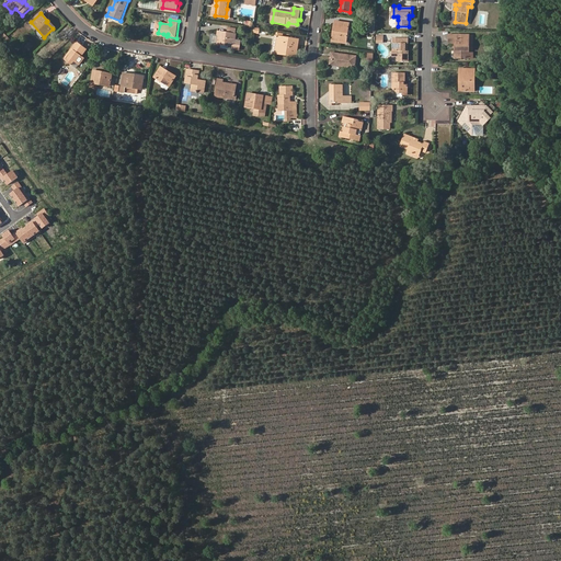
[(45,38),(55,29),(47,21),(46,22),(53,29),(44,37),(45,38)]
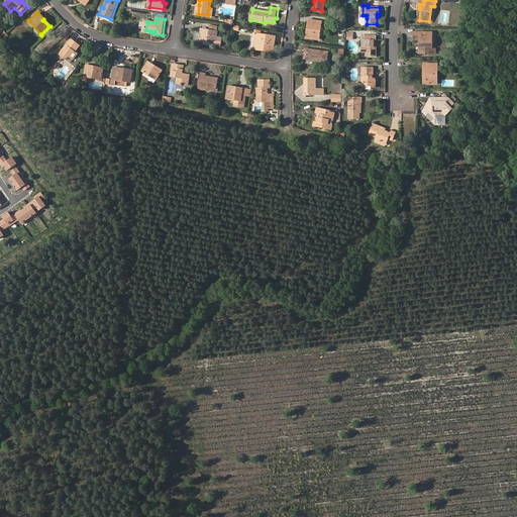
[(322,22),(309,20),(308,29),(310,29),(309,37),(320,38),(322,22)]
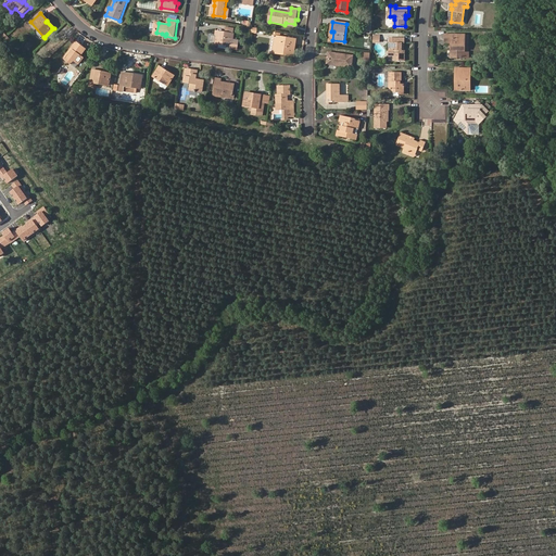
[(226,33),(217,32),(216,43),(232,46),(232,49),(239,50),(240,41),(234,40),(236,29),(227,28),(226,33)]
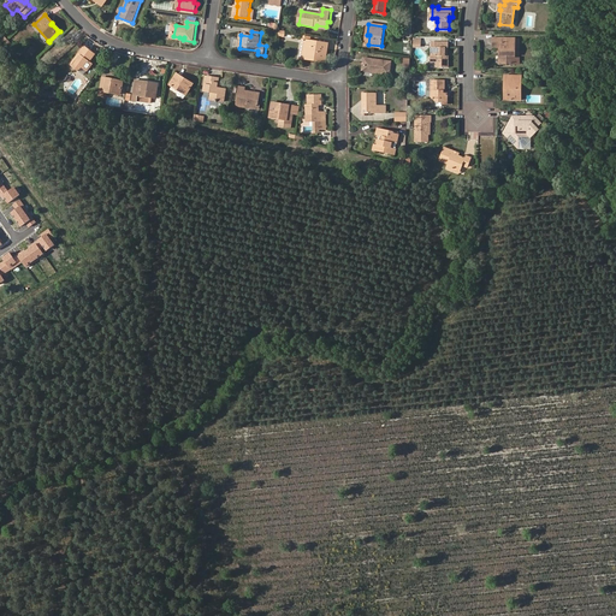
[(381,46),(368,45),(369,35),(367,35),(366,46),(381,48),(381,46)]
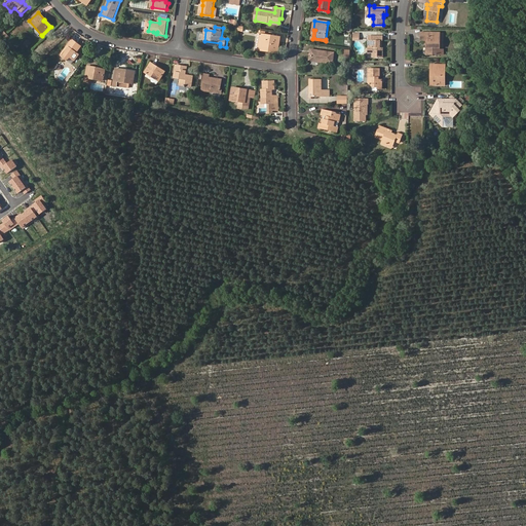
[(440,49),(440,33),(421,32),(421,40),(426,40),(426,43),(426,47),(426,54),(440,54),(440,49)]
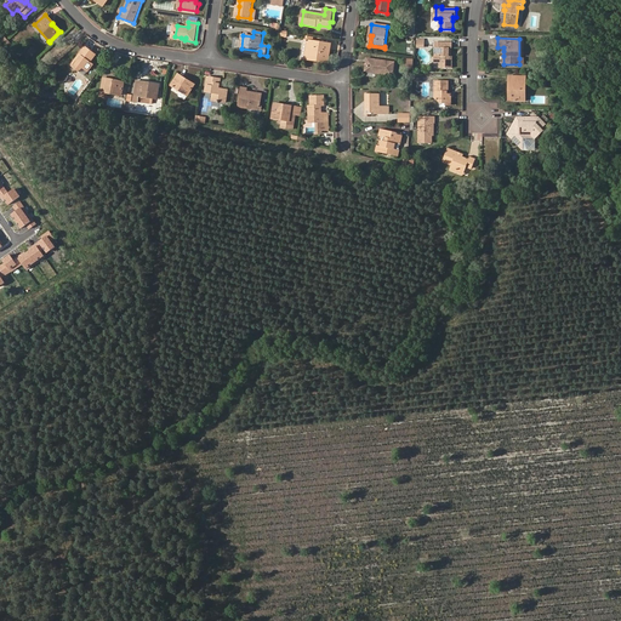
[(332,45),(311,40),(309,47),(313,47),(311,58),(320,60),(320,62),(330,63),(332,45)]
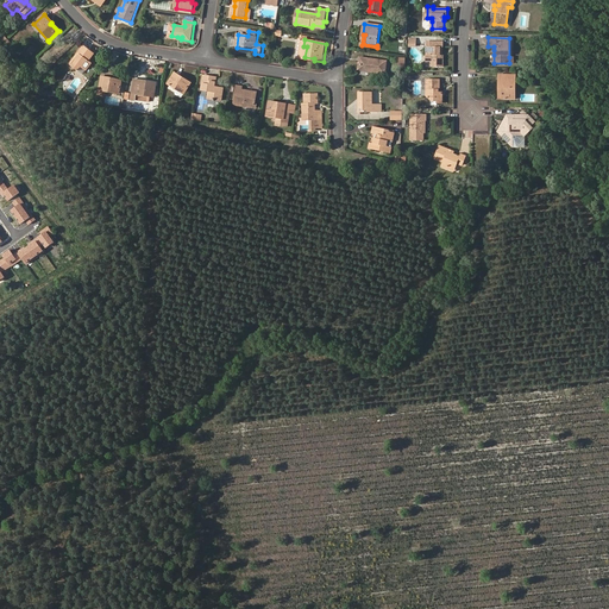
[(440,42),(427,42),(427,56),(432,56),(432,67),(444,67),(444,55),(440,55),(440,48),(440,42)]
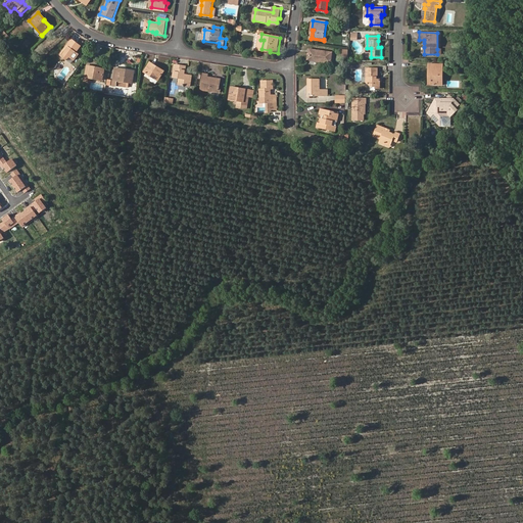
[(67,47),(69,48),(61,57),(66,61),(69,58),(74,61),(79,55),(77,53),(81,47),(73,40),(67,47)]
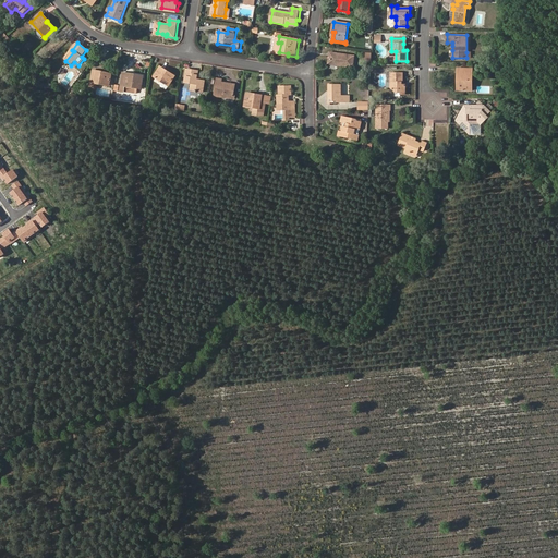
[(288,53),(279,52),(281,43),(278,43),(277,53),(288,56),(288,53)]
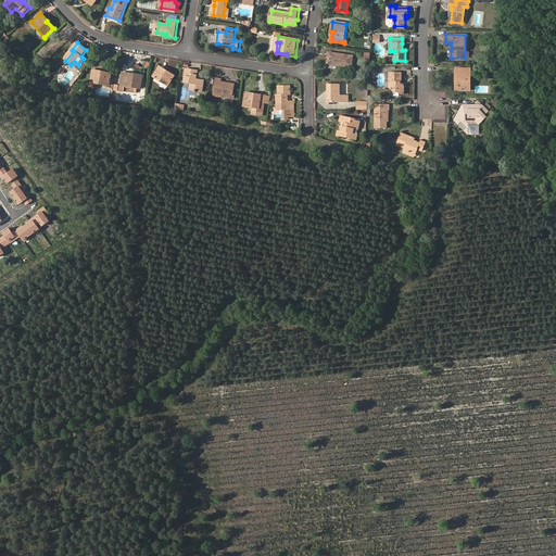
[(72,50),(63,60),(65,61),(74,51),(72,50)]
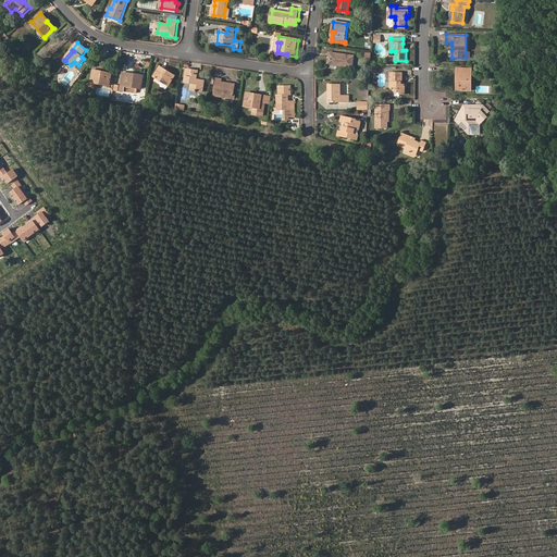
[(341,64),(332,63),(333,53),(331,53),(330,64),(341,66),(341,64)]
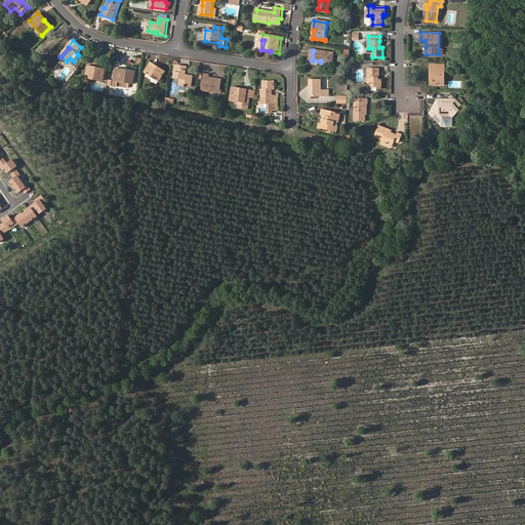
[(333,64),(334,53),(314,50),(313,59),(321,61),(321,63),(333,64)]
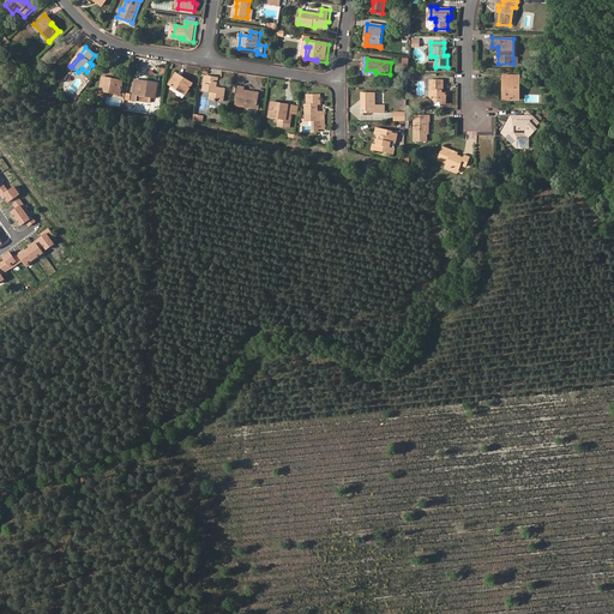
[(185,78),(180,76),(173,86),(187,95),(192,85),(184,80),(185,78)]
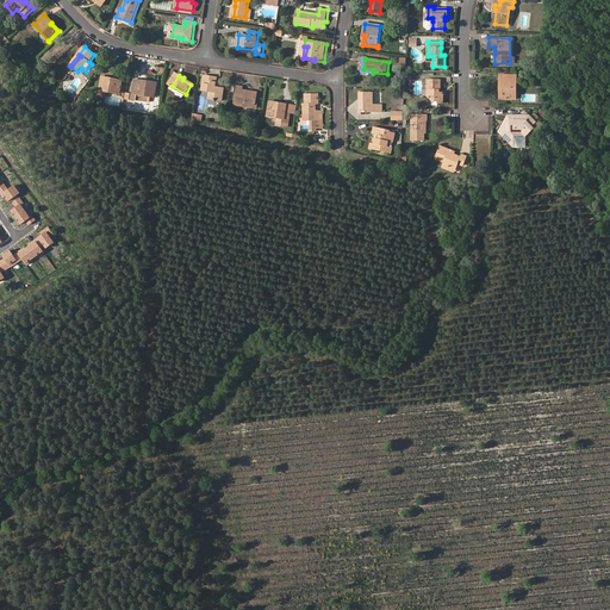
[(510,75),(500,75),(500,80),(504,80),(504,99),(517,99),(516,80),(510,79),(510,75)]
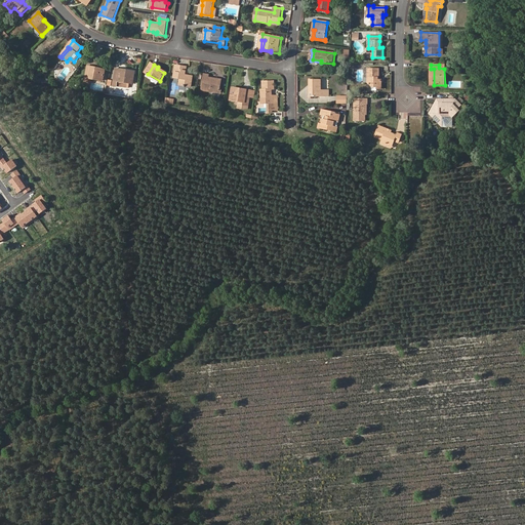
[(97,69),(97,67),(88,66),(86,77),(104,80),(106,71),(97,69)]
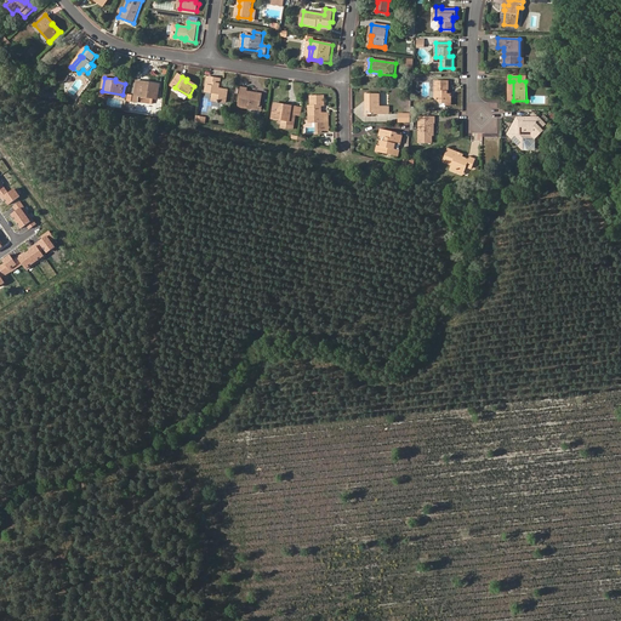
[(221,79),(210,78),(206,93),(214,95),(214,102),(216,102),(216,103),(220,103),(226,103),(228,91),(223,90),(220,90),(221,84),(221,79)]
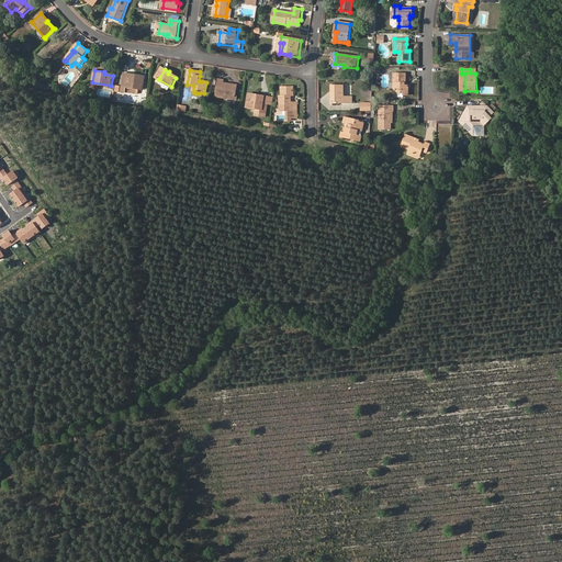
[(405,74),(394,72),(393,88),(398,93),(404,93),(404,96),(408,96),(408,86),(404,86),(404,83),(405,82),(405,74)]
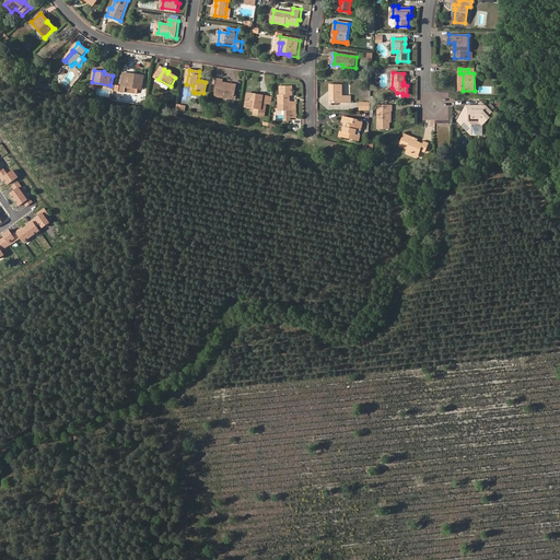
[(136,74),(136,77),(124,76),(120,91),(125,92),(126,86),(143,89),(144,76),(136,74)]
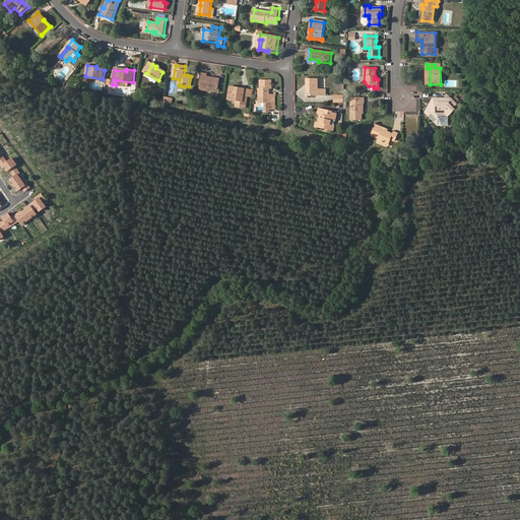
[(208,76),(208,74),(203,73),(201,89),(210,90),(210,88),(218,89),(220,80),(215,79),(215,77),(208,76)]
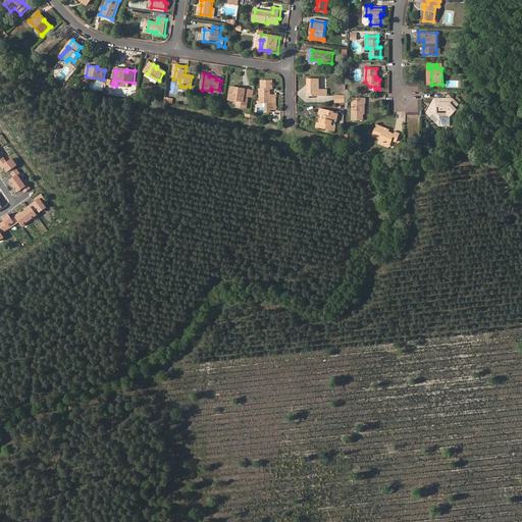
[(320,90),(320,80),(311,80),(311,97),(328,97),(328,90),(321,90),(320,90)]
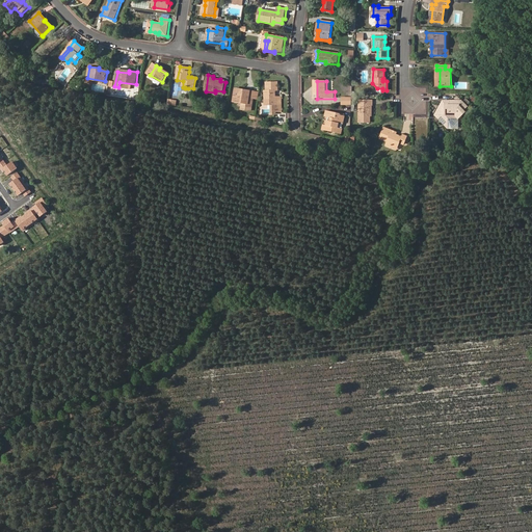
[(267,83),(267,91),(265,91),(266,104),(267,105),(273,105),(273,106),(276,106),(276,113),(283,113),(282,98),(277,98),(277,94),(275,94),(275,91),(277,91),(278,91),(278,83),(267,83)]
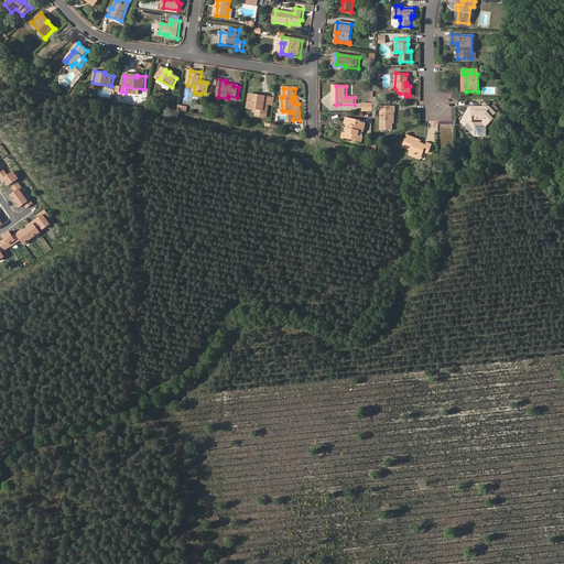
[(260,96),(260,98),(250,97),(248,108),(263,110),(263,112),(268,114),(270,101),(266,100),(267,97),(260,96)]
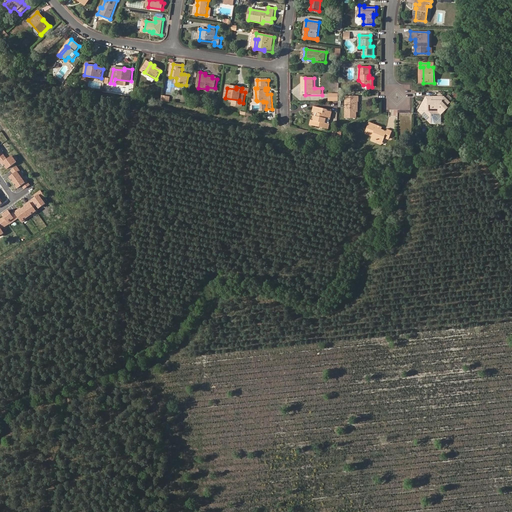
[(433,100),(429,101),(419,110),(432,123),(436,123),(441,118),(442,114),(448,108),(446,106),(449,102),(441,93),(437,97),(433,97),(433,100)]
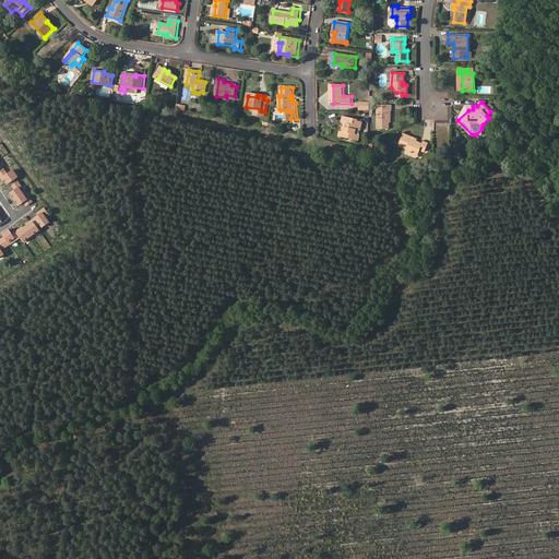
[(392,105),(378,105),(378,128),(389,128),(389,121),(390,110),(391,110),(392,110),(392,105)]
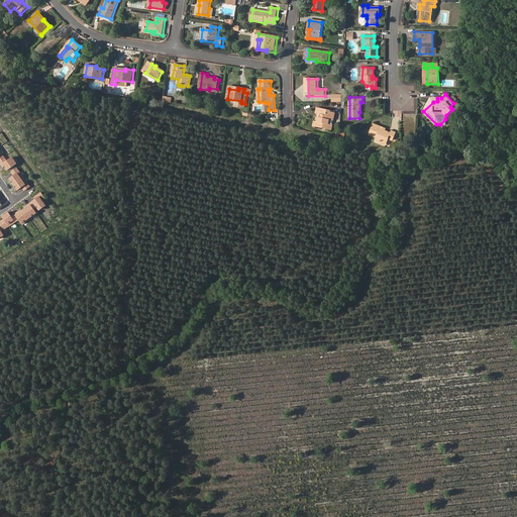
[(437,98),(431,97),(423,111),(433,102),(437,101),(437,98)]
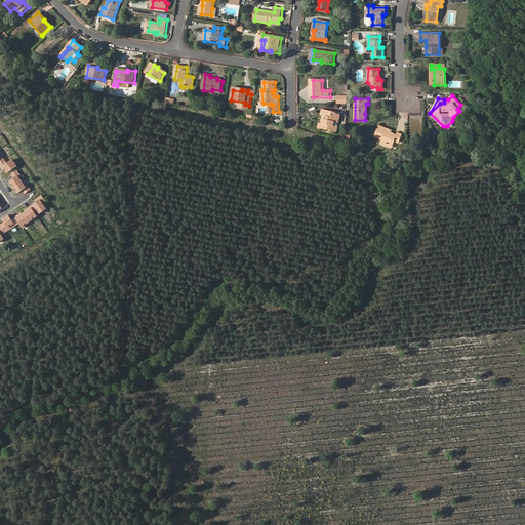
[(336,112),(324,109),(323,115),(325,116),(328,116),(327,119),(325,118),(324,118),(323,123),(322,128),(336,131),(337,127),(335,126),(333,126),(334,121),(336,122),(338,123),(340,114),(335,113),(336,112)]
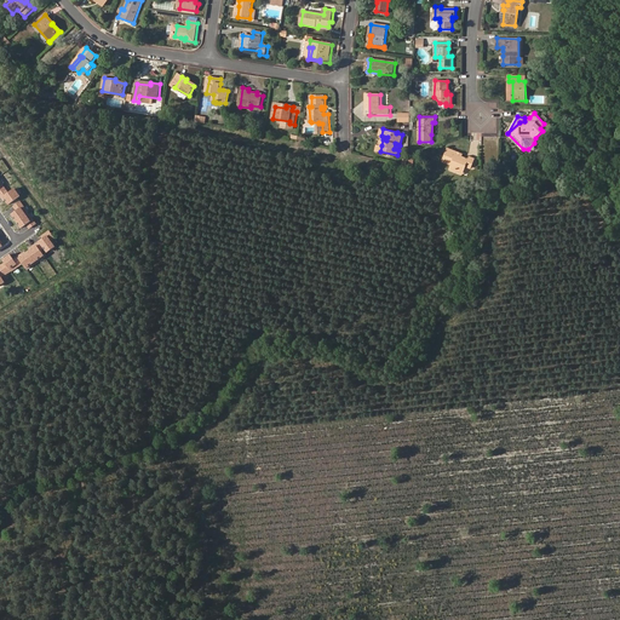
[(457,153),(448,149),(443,161),(453,165),(452,168),(457,170),(459,170),(464,171),(466,166),(471,167),(475,159),(469,156),(468,159),(463,156),(457,155),(457,153)]
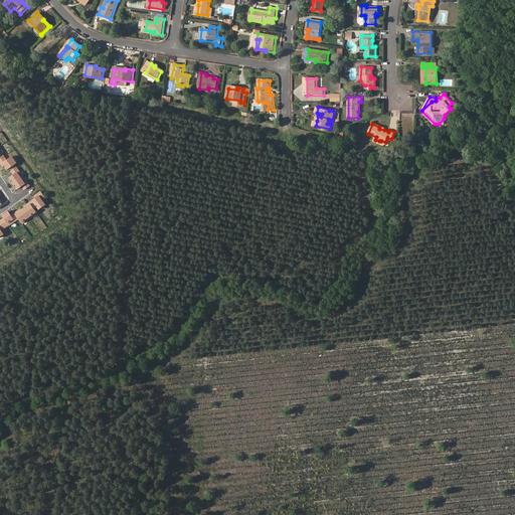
[(3,167),(6,171),(15,164),(11,158),(6,162),(0,152),(0,164),(1,166),(2,165),(3,167)]
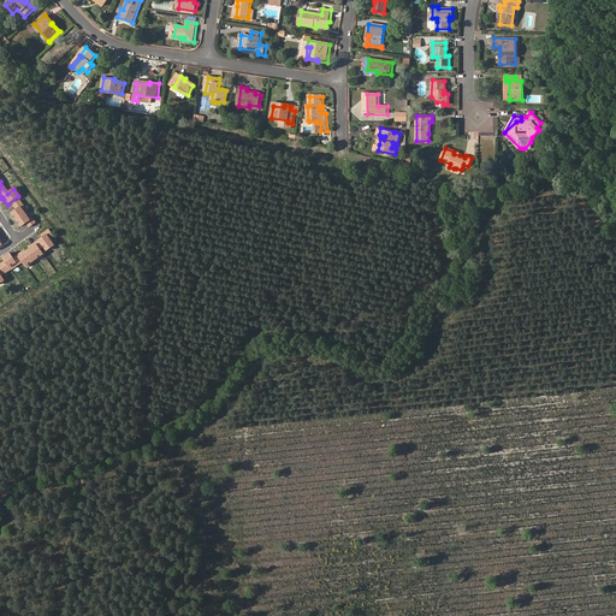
[(28,229),(35,224),(19,201),(12,206),(16,211),(11,214),(21,227),(25,224),(28,229)]
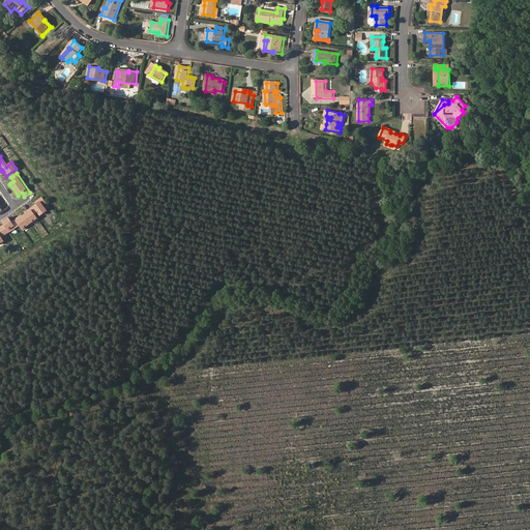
[(37,213),(39,216),(46,212),(42,207),(46,205),(41,198),(38,200),(39,202),(38,204),(26,212),(27,213),(25,215),(21,217),(19,219),(18,217),(10,223),(7,218),(1,223),(3,226),(8,233),(19,226),(23,231),(37,221),(33,215),(37,213)]
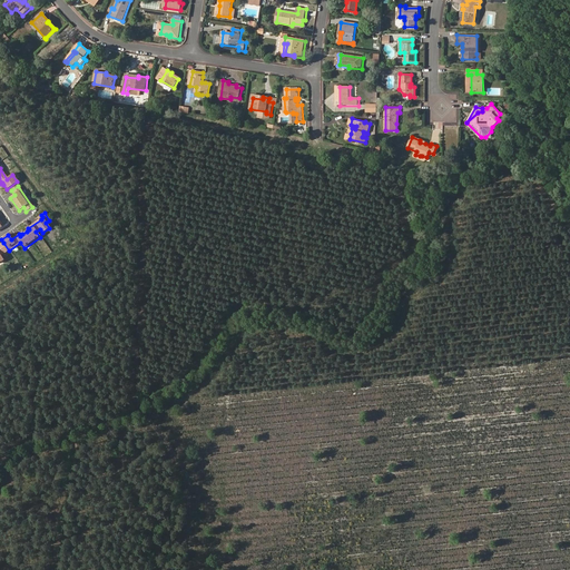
[(0,244),(0,246),(3,253),(9,251),(3,243),(0,244)]
